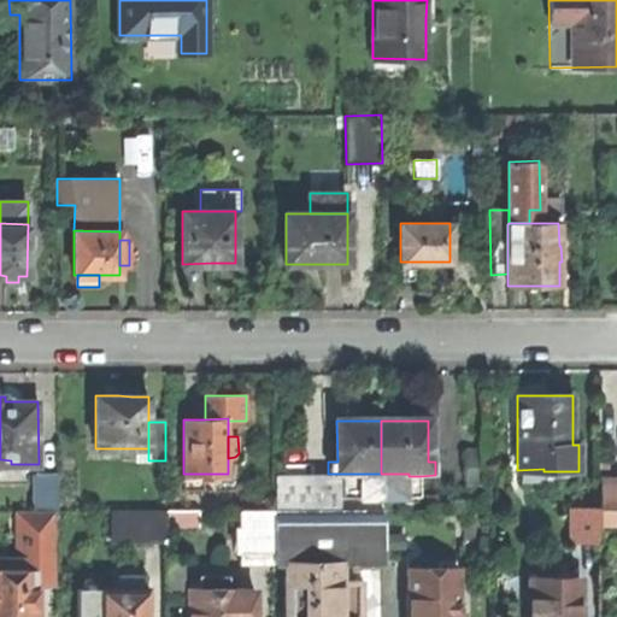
[(148,460),(148,448),(134,448),(134,460),(148,460)]
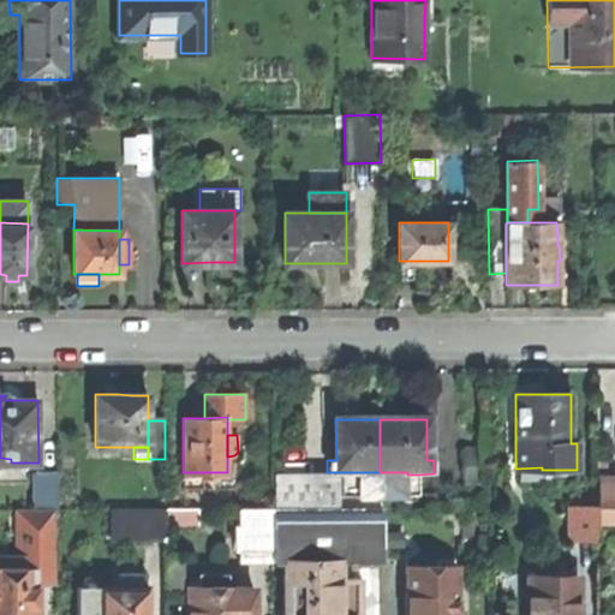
[(479,448),(464,448),(464,483),(478,484),(479,448)]
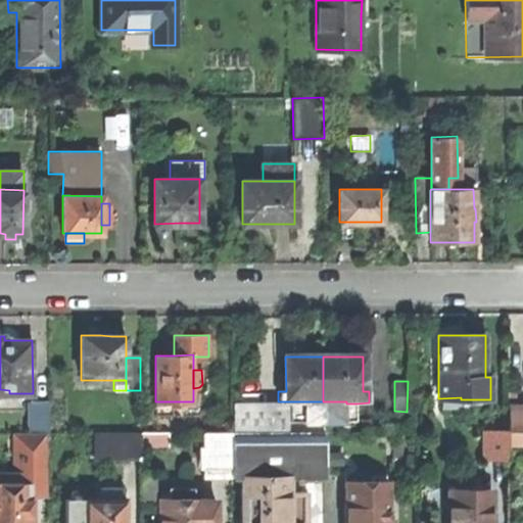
[(0,400),(20,400),(20,393),(9,393),(9,390),(0,389),(0,400)]
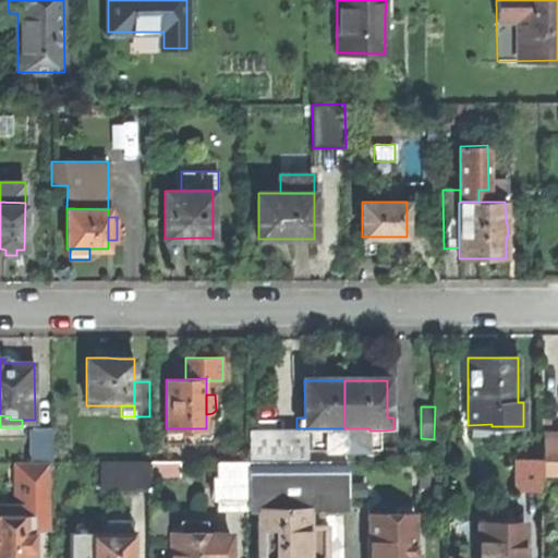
[(33,427),(33,462),(51,462),(52,462),(52,427),(33,427)]
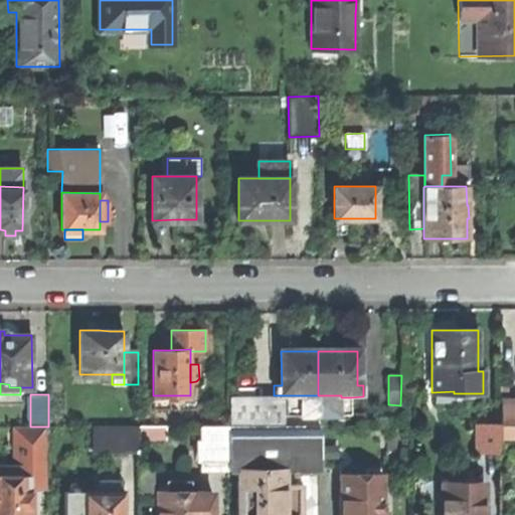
[(170,407),(170,395),(153,395),(154,407),(170,407)]
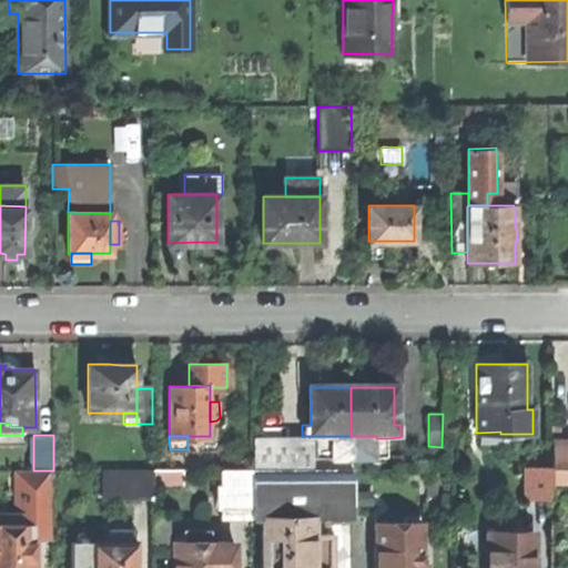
[(351,436),(315,436),(315,458),(351,457),(351,436)]
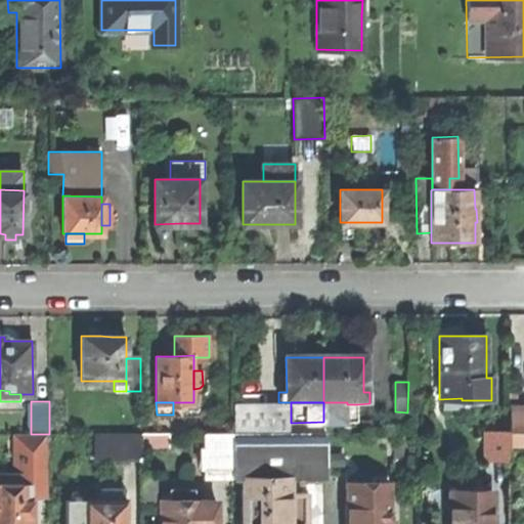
[(347,422),(347,404),(347,402),(323,402),(323,422),(347,422)]
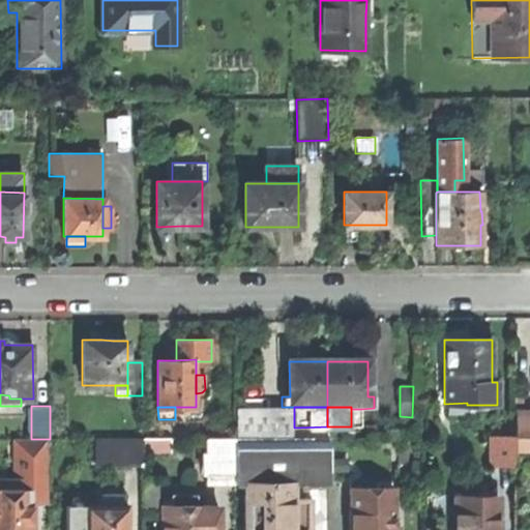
[(351,409),(351,427),(361,427),(361,409),(351,409)]
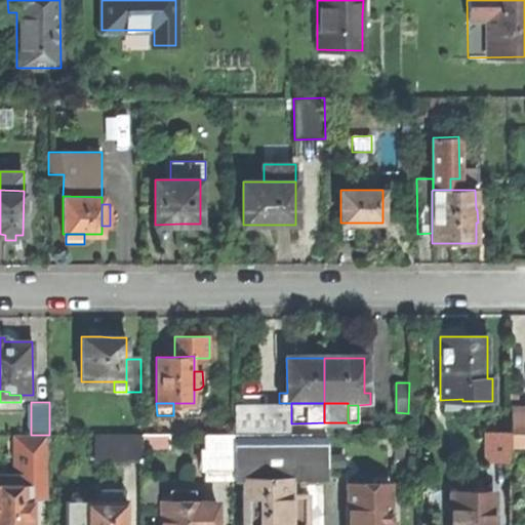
[(233,407),(233,434),(287,433),(287,423),(287,406),(233,407)]
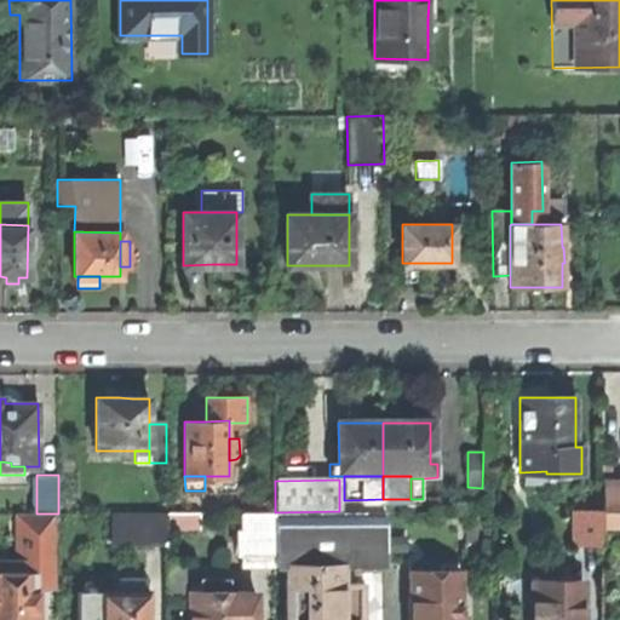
[(619,480),(602,481),(602,512),(619,511),(619,480)]
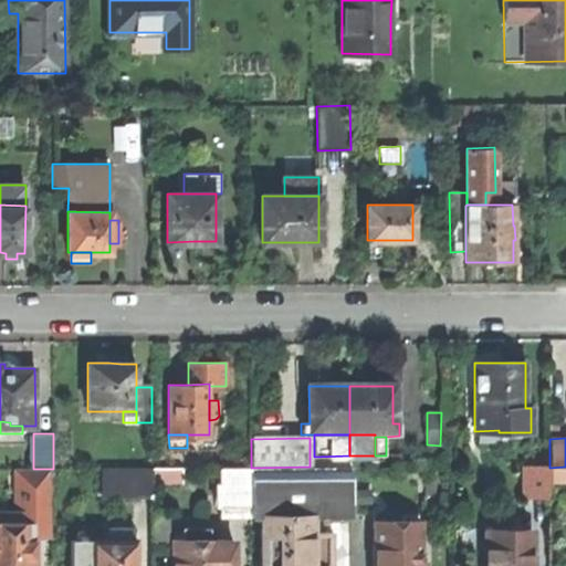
[(349,467),(349,456),(314,457),(310,457),(310,467),(349,467)]
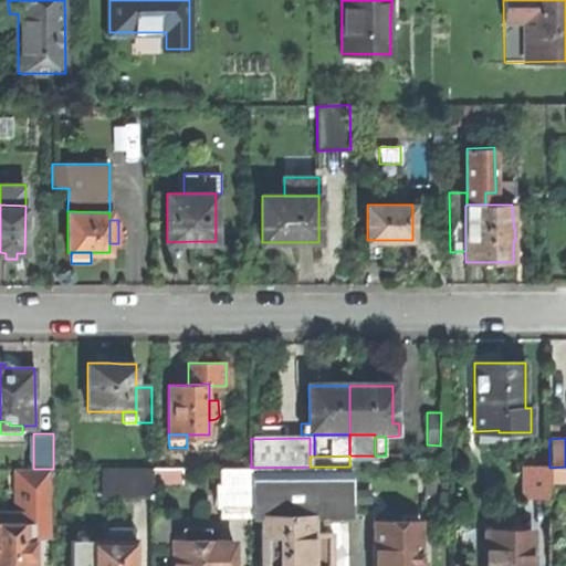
[(262,515),(312,514),(325,514),(343,514),(350,514),(349,467),(310,467),(251,468),(251,515),(262,515)]
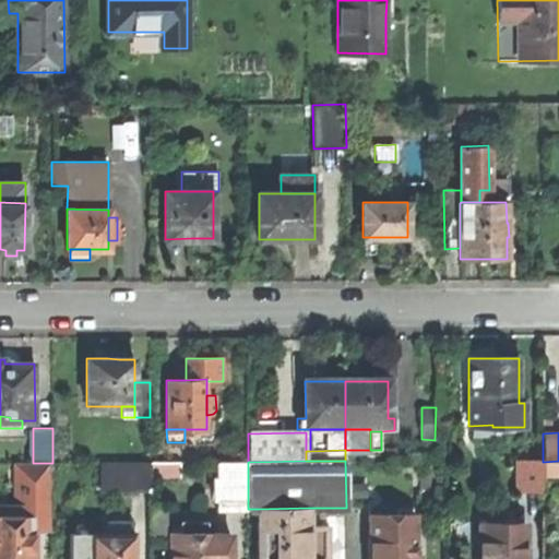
[(558,477),(558,461),(543,462),(543,478),(558,477)]
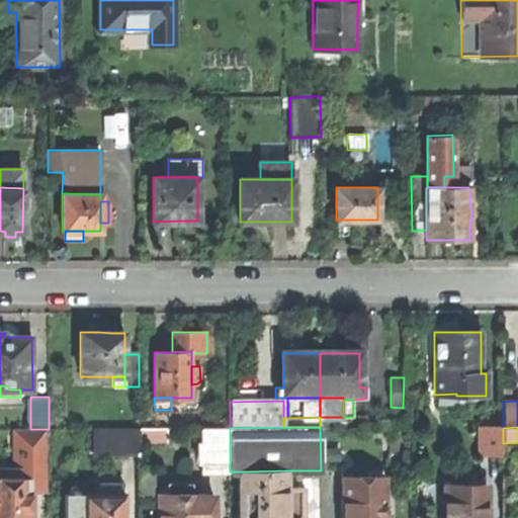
[(93,452),(139,452),(139,440),(139,428),(94,428),(93,452)]
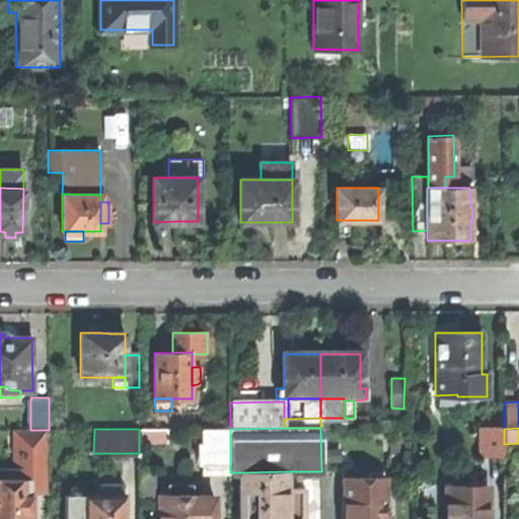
[(167,430),(139,429),(139,441),(167,442),(167,430)]
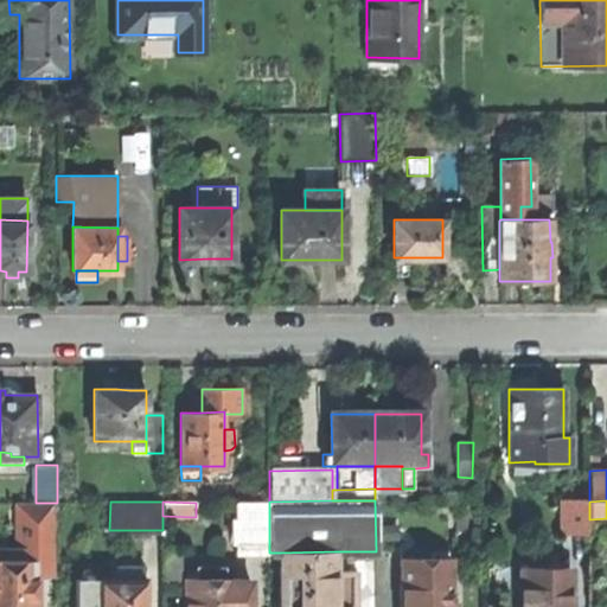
[(236,553),(269,553),(269,502),(236,502),(236,553)]
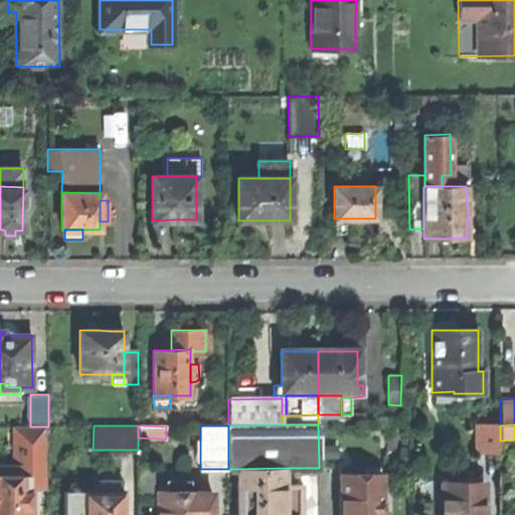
[(474,453),(501,453),(500,441),(500,425),(474,425),(474,453)]
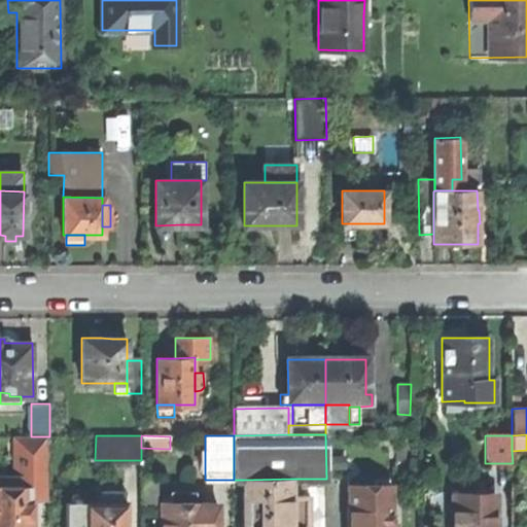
[(32,487),(32,494),(48,494),(48,436),(31,436),(14,436),(14,455),(18,455),(18,478),(23,478),(23,487),(32,487)]
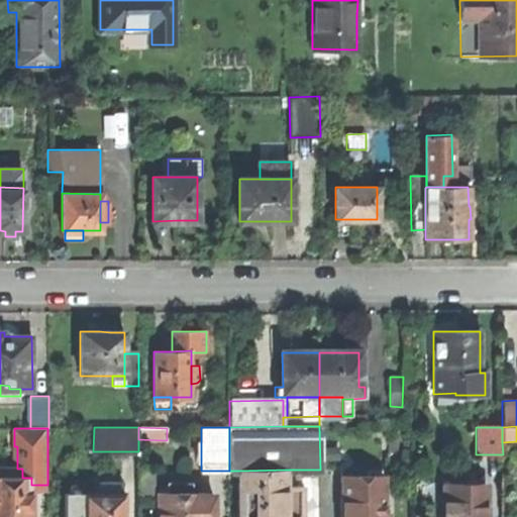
[(1,472),(1,478),(22,478),(22,469),(17,469),(7,469),(7,472),(1,472)]
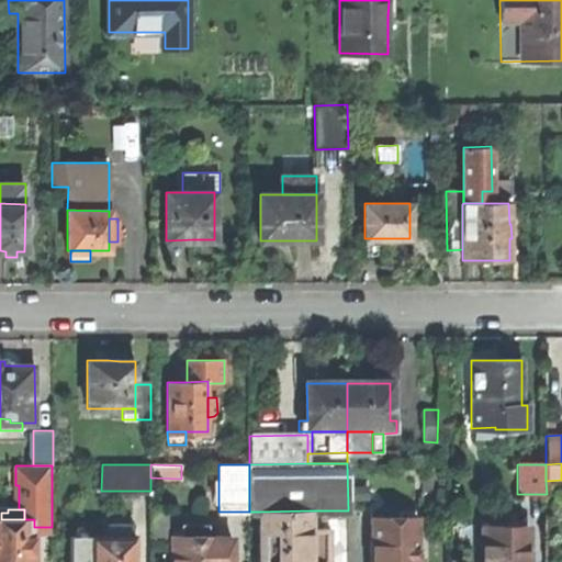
[(308,561),(310,527),(310,510),(260,512),(259,561),(308,561)]
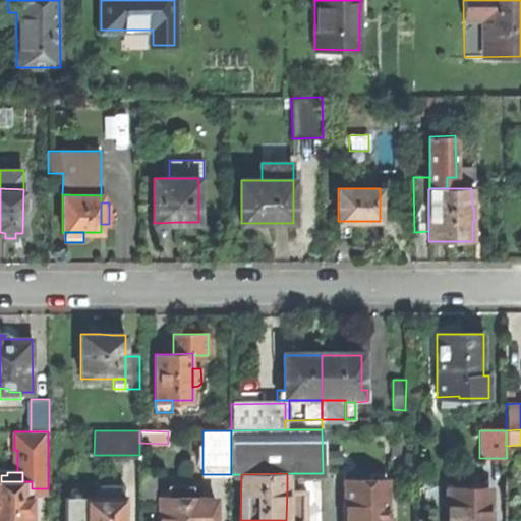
[(22,481),(1,481),(0,481),(0,520),(32,520),(32,488),(32,481),(22,481)]
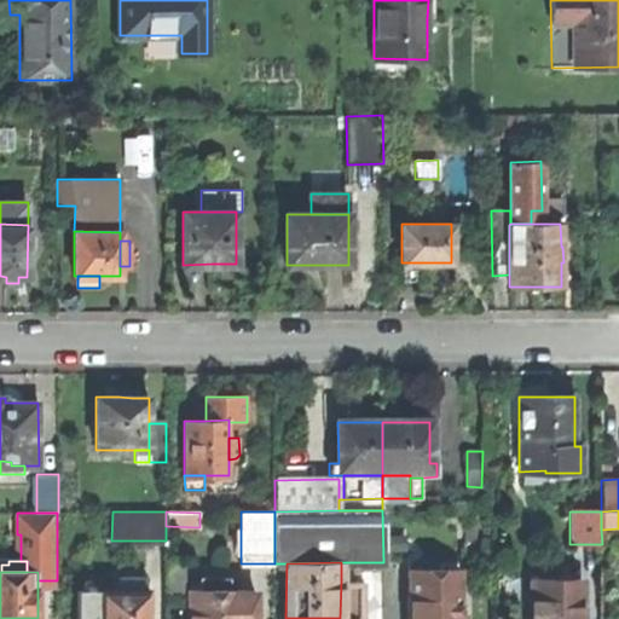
[(458,618),(458,614),(458,572),(411,572),(410,618),(458,618)]
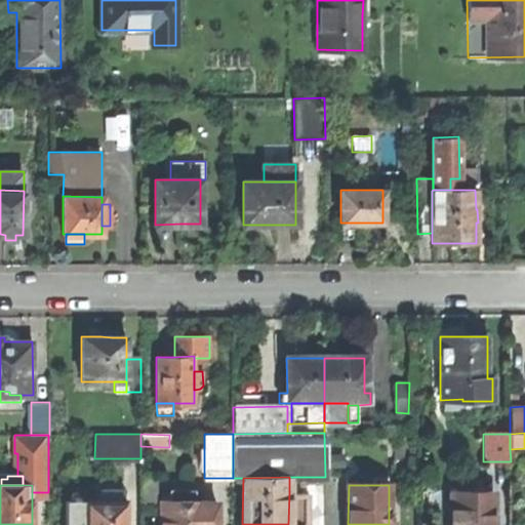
[(169,489),(168,501),(196,501),(196,489),(169,489)]
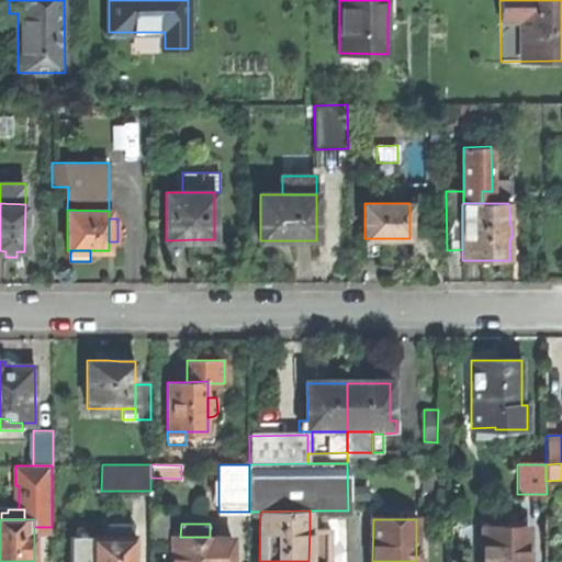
[(113,537),(133,537),(133,525),(113,525),(113,537)]
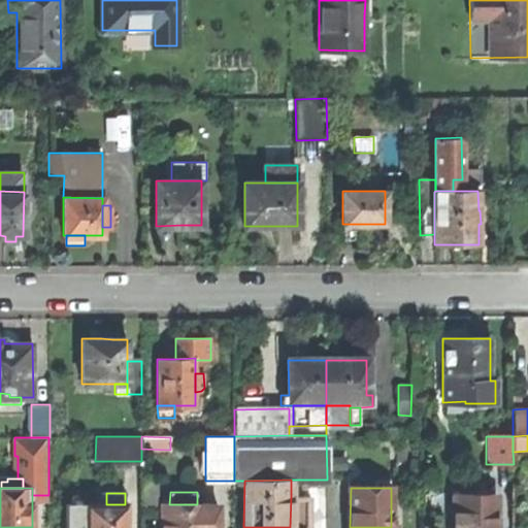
[(487,494),(474,495),(454,494),(453,527),(497,527),(498,513),(495,513),(495,494),(487,494)]
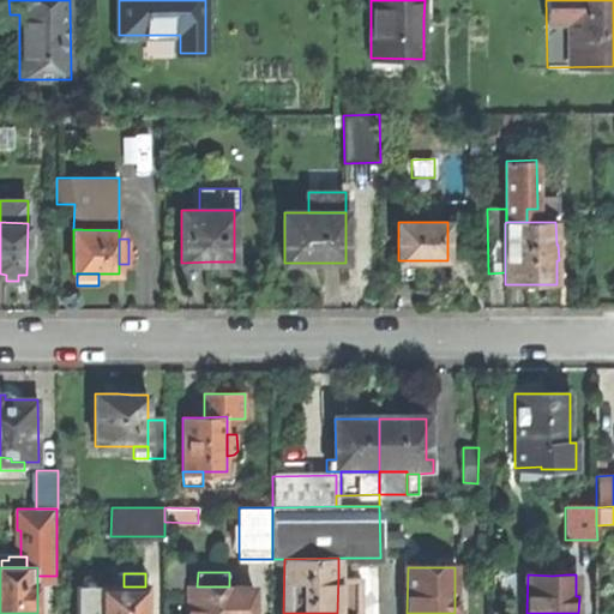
[(338,576),(337,613),(360,613),(360,576),(338,576)]
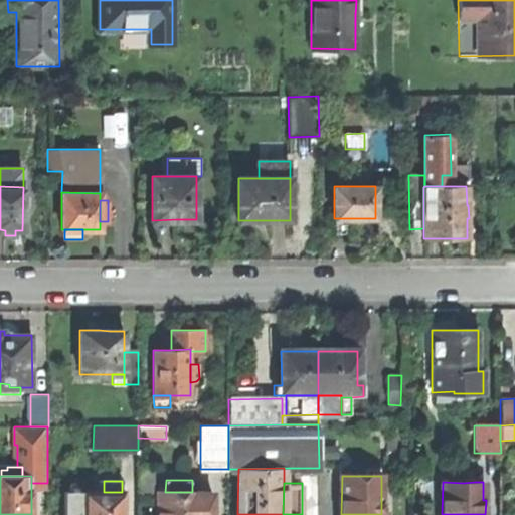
[(82,514),(83,492),(64,492),(63,514),(82,514)]
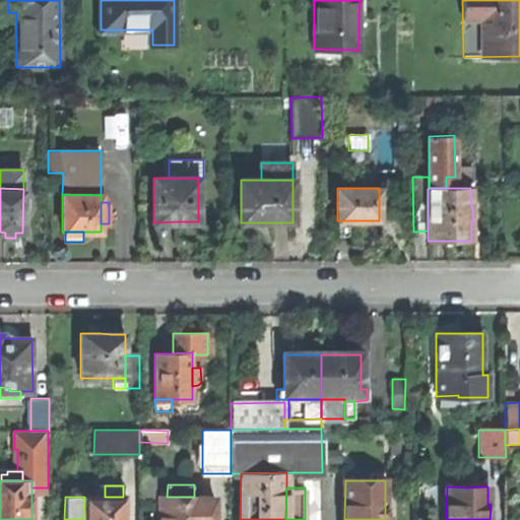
[(83,519),(124,519),(125,497),(123,497),(105,497),(84,497),(83,519)]
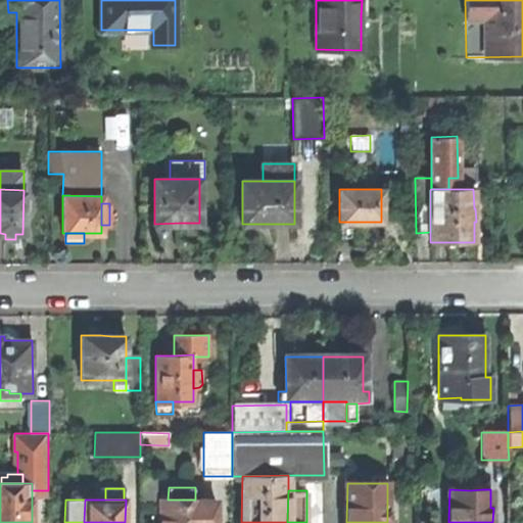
[(195,500),(168,500),(160,500),(159,522),(216,522),(216,500),(195,500)]
